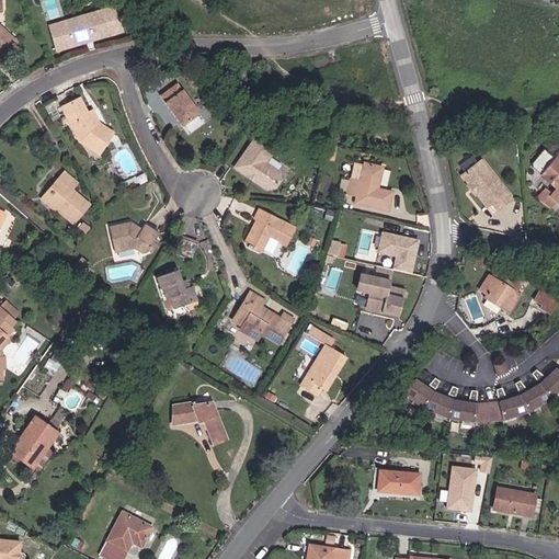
[(115,11),(64,27),(70,46),(122,30),(115,11)]
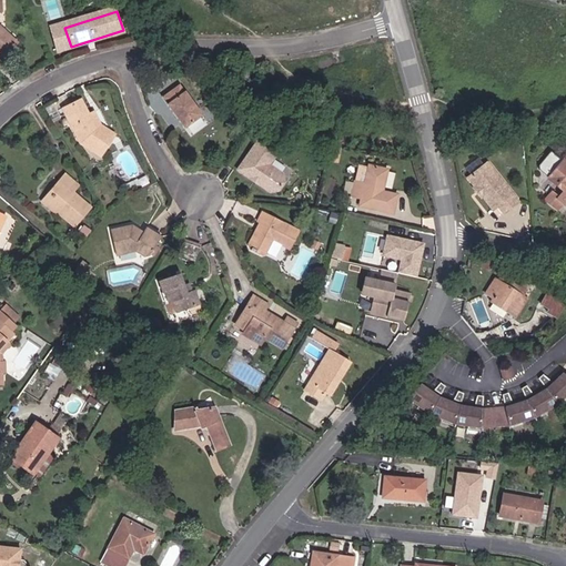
[(0,56),(4,60),(19,44),(0,26),(0,56)]
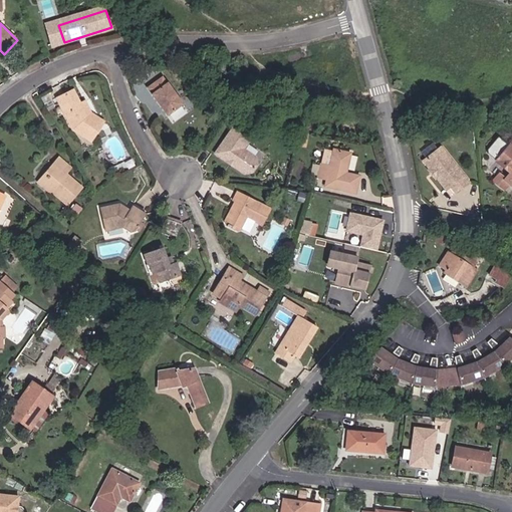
[(58,25),(50,27),(55,44),(64,42),(58,25)]
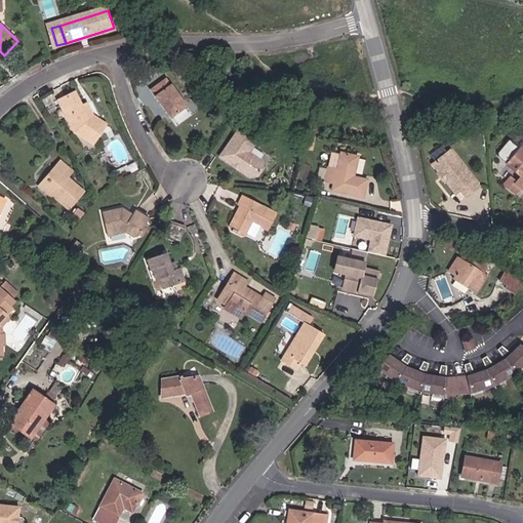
[(163,79),(149,91),(172,120),(187,108),(163,79)]
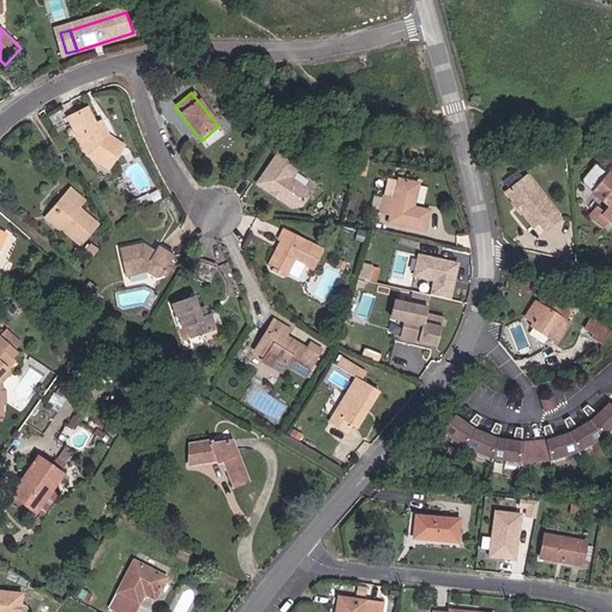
[(111,168),(124,149),(103,135),(97,123),(89,106),(70,115),(87,150),(111,168)]
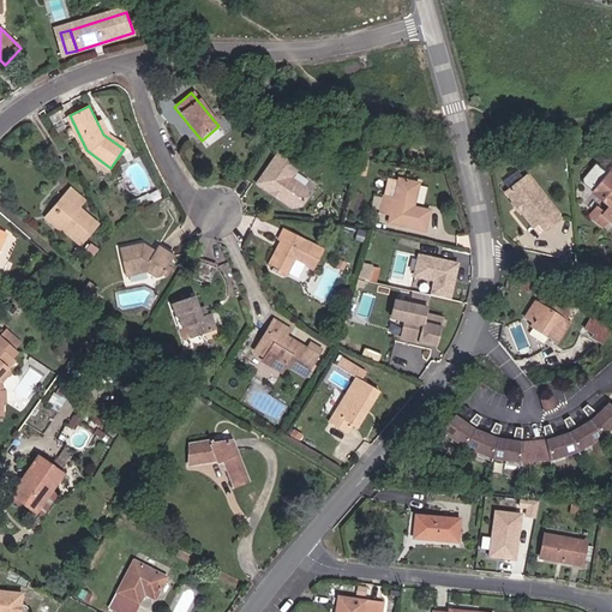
[(103,119),(97,123),(103,135),(124,149),(126,144),(108,132),(103,119)]
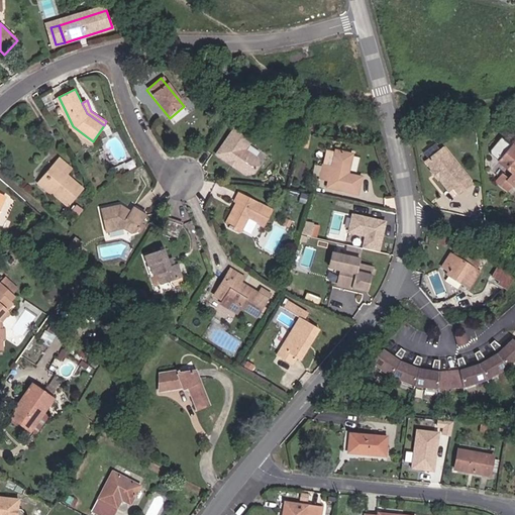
[(252,138),(237,126),(218,153),(230,162),(231,160),(238,165),(238,169),(247,175),(254,173),(260,166),(258,159),(245,149),(252,138)]
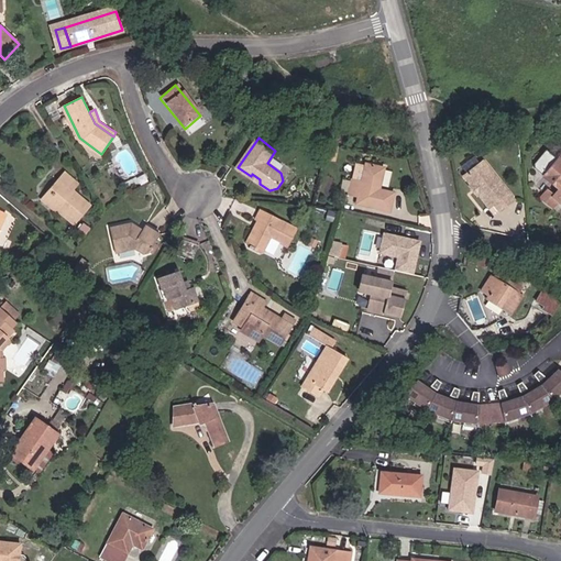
[(560,157),(545,176),(560,188),(554,195),(560,199),(560,157)]
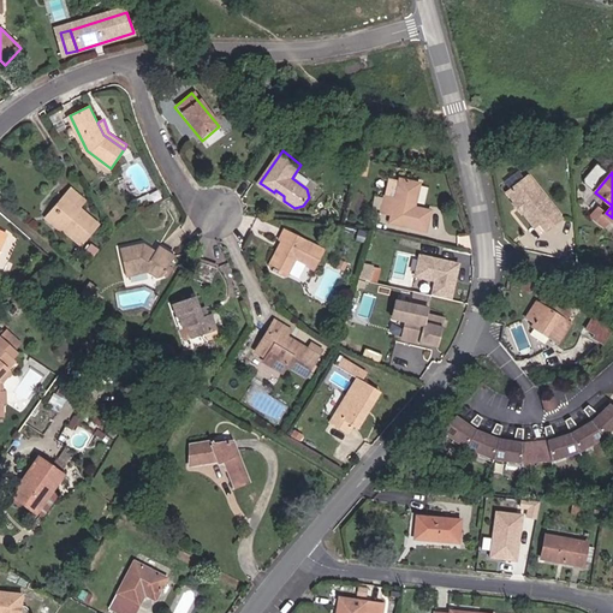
[(421,183),(398,177),(394,196),(382,194),(379,213),(393,216),(391,224),(424,232),(429,212),(415,208),(421,183)]
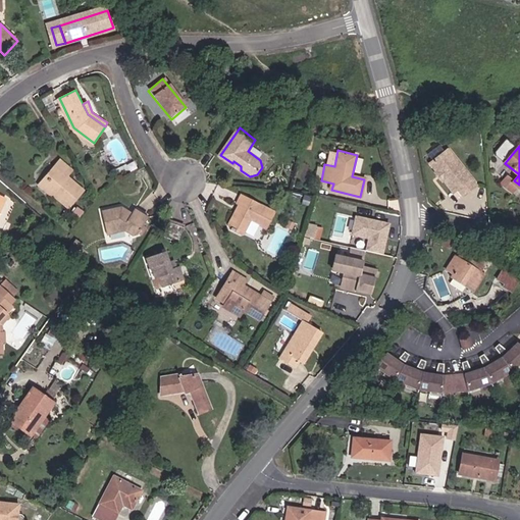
[(449,150),(430,164),(439,176),(444,177),(446,180),(444,182),(453,193),(458,190),(463,197),(477,186),(449,150)]
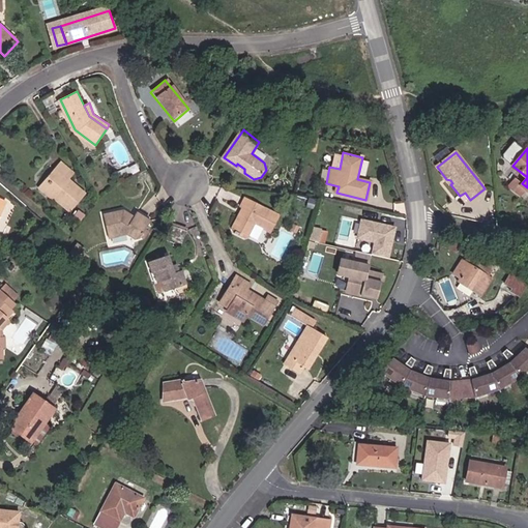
[(65,178),(71,171),(58,159),(53,167),(58,171),(44,188),(70,209),(84,192),(65,178)]
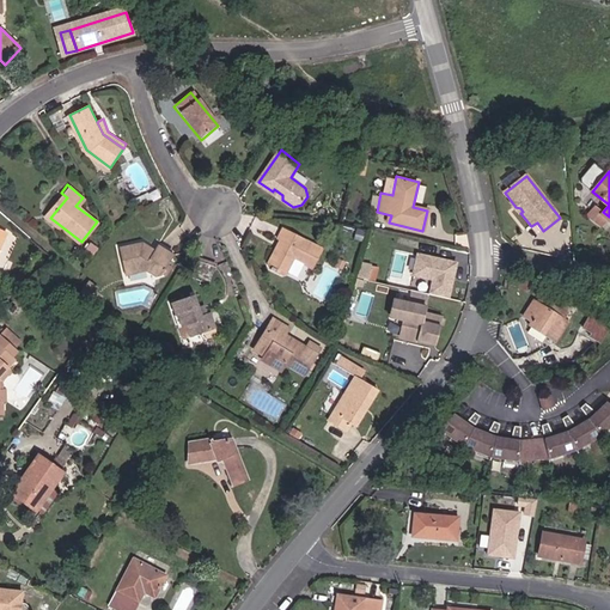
[(44,213),(50,218),(67,197),(61,193),(44,213)]
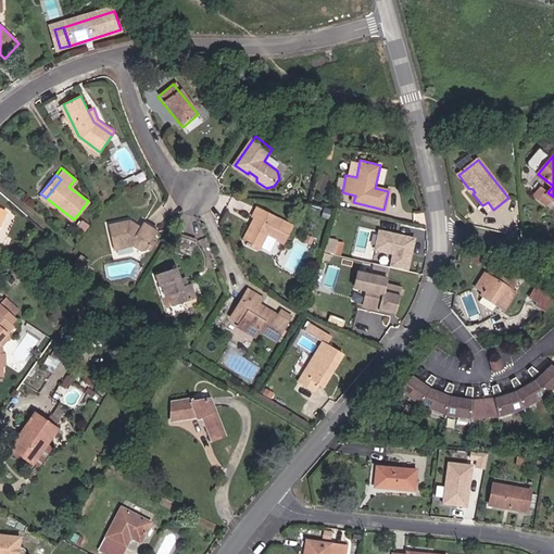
[(534,196),(548,205),(553,199),(553,197),(548,192),(541,188),(534,196)]
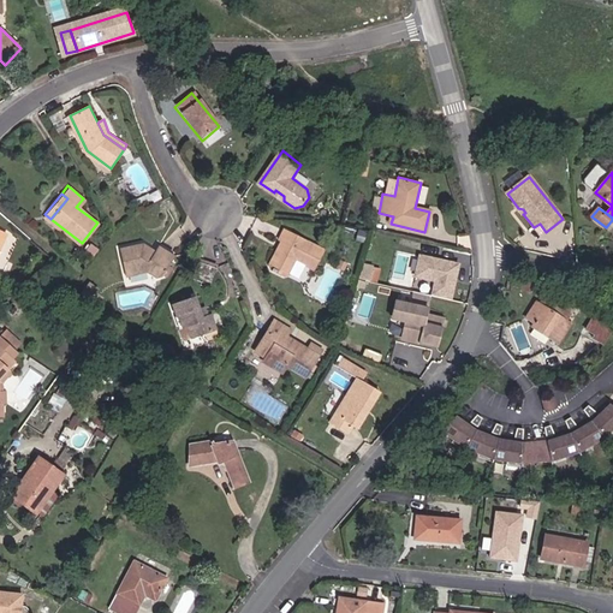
[(321,251),(284,232),(279,240),(284,244),(279,254),(275,253),(267,271),(272,273),(271,275),(275,279),(278,275),(286,274),(293,261),(311,269),(321,251)]
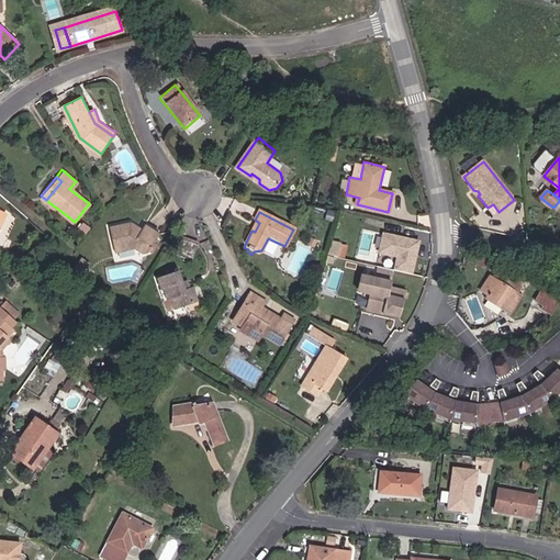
[(108,228),(113,252),(133,247),(143,254),(148,252),(159,236),(144,225),(142,230),(131,223),(108,228)]
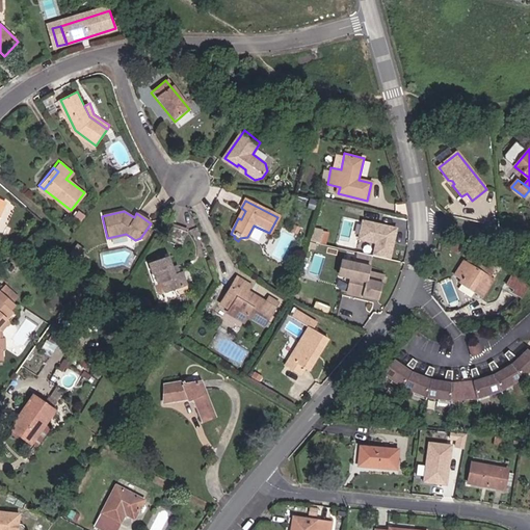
[(341,227),(326,223),(323,241),(349,246),(354,218),(343,216),(341,227)]
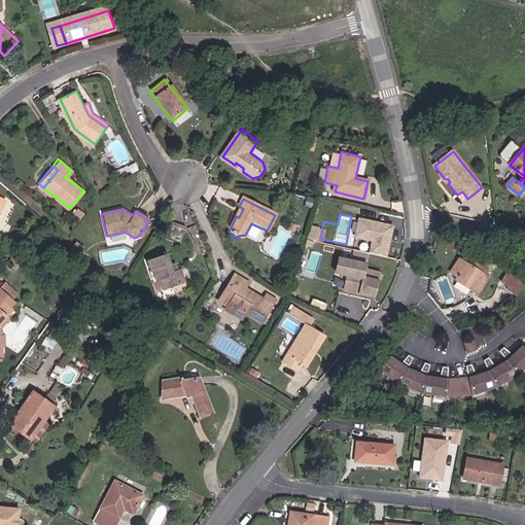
[(383,223),(351,216),(346,244),(360,247),(361,243),(369,244),(368,249),(371,250),(378,251),(383,223)]
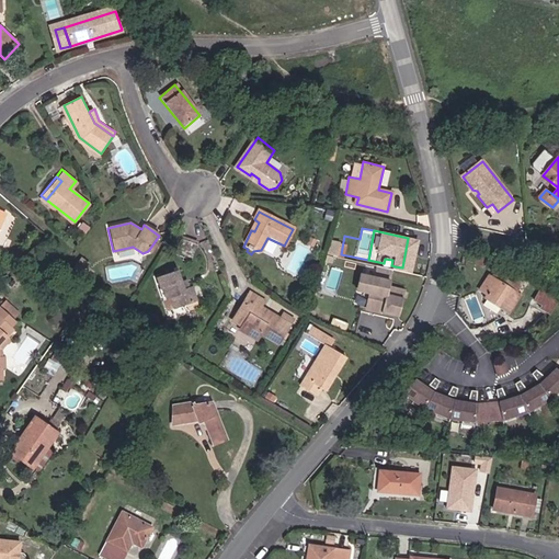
[(192,240),(174,238),(172,258),(190,259),(192,240)]
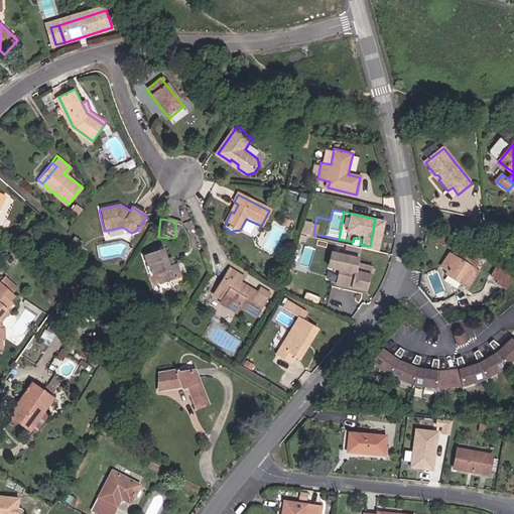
[(373,265),(359,262),(363,245),(360,244),(361,239),(354,238),(353,242),(339,239),(333,266),(342,268),(339,280),(368,286),(373,265)]
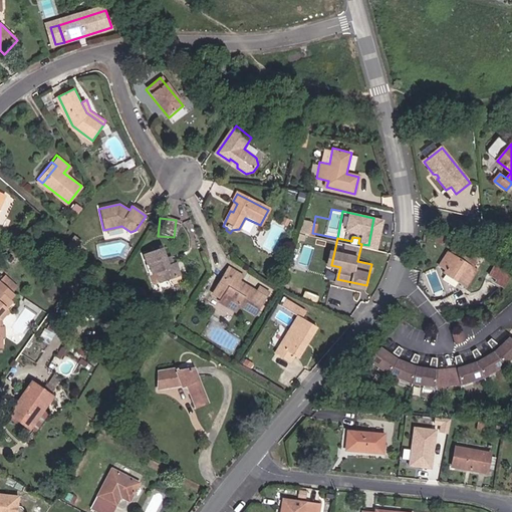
[(169,264),(166,257),(161,246),(142,254),(150,273),(157,271),(161,282),(186,271),(181,259),(173,263),(169,264)]
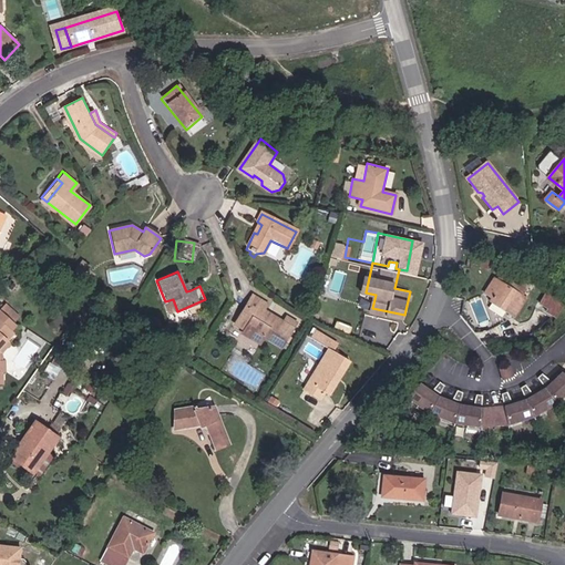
[(486,293),(499,300),(496,305),(517,319),(531,299),(496,277),(486,293)]
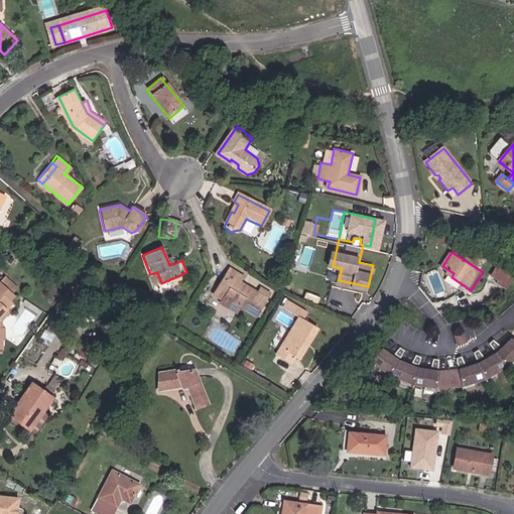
[(452,277),(454,273),(442,266),(439,270),(452,277)]
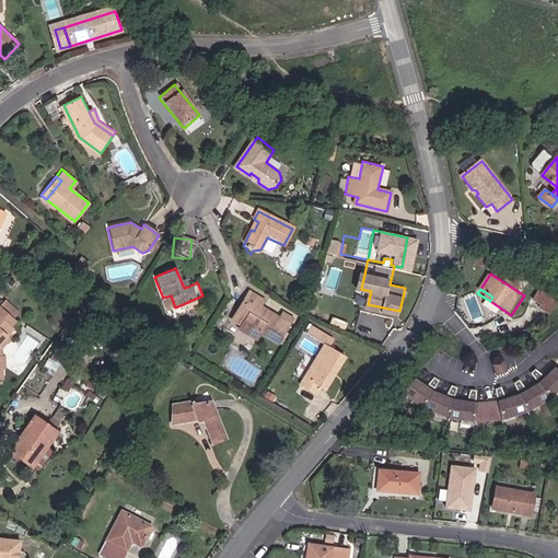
[(549,312),(556,300),(541,289),(532,302),(548,312),(549,312)]
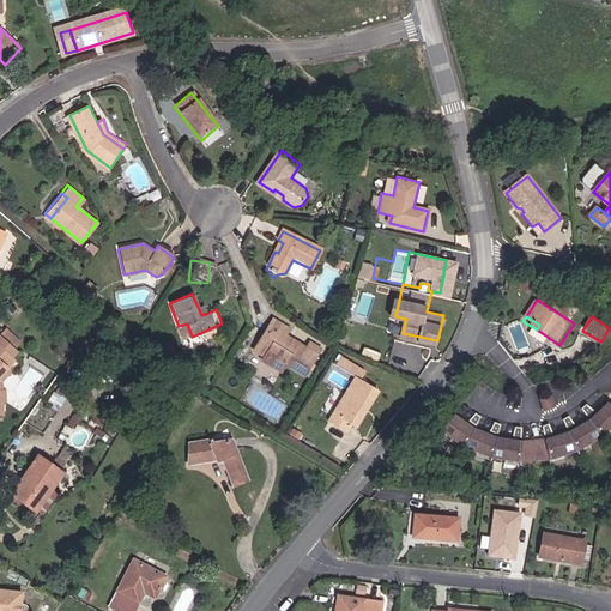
[(291,328),(273,318),(255,349),(267,355),(265,361),(283,370),(286,363),(306,374),(318,354),(294,340),(289,344),(285,339),(291,328)]
